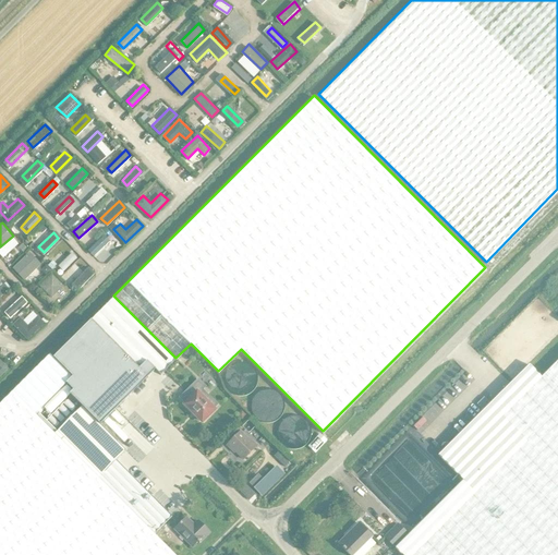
[(92,245),(96,249),(108,237),(104,232),(92,245)]
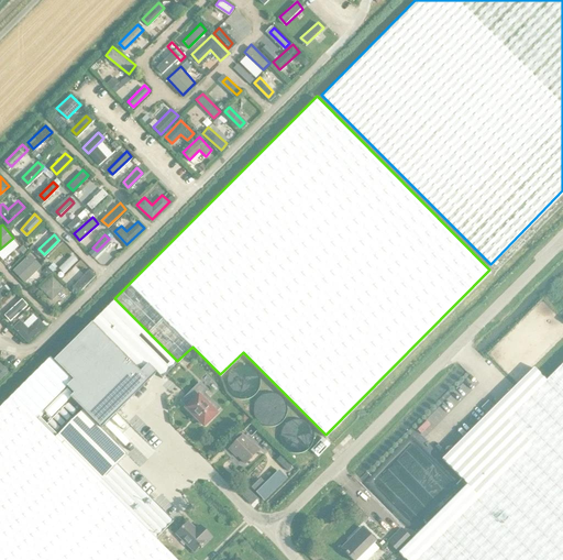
[(30,252),(13,268),(24,281),(42,264),(30,252)]
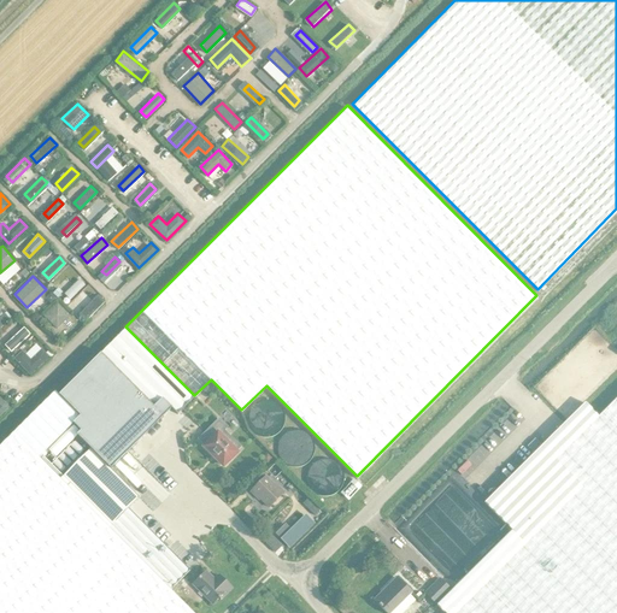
[(78,277),(64,292),(69,298),(84,282),(78,277)]
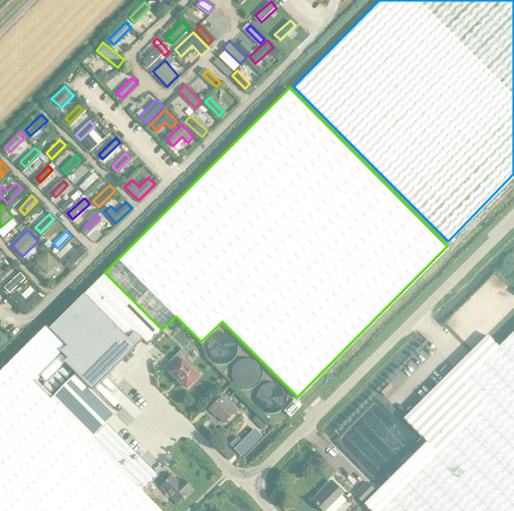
[(72,263),(85,250),(81,246),(68,258),(72,263)]
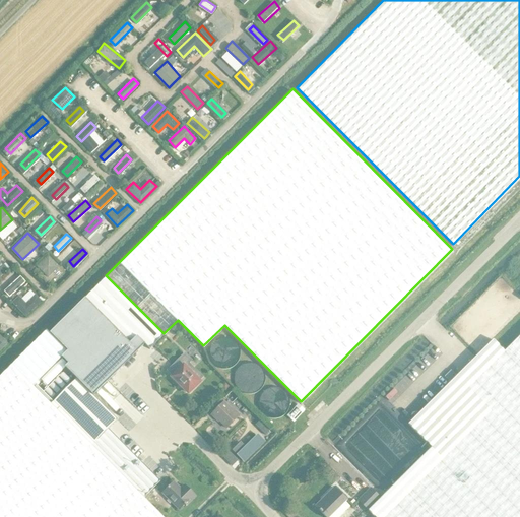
[(37,264),(48,275),(59,264),(49,253),(37,264)]
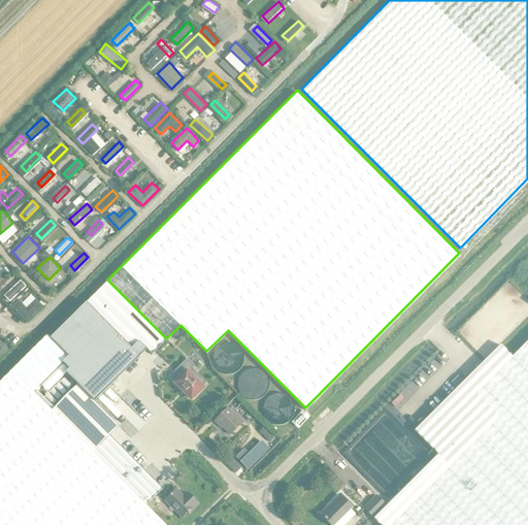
[(0,279),(9,269),(5,265),(0,269),(0,279)]
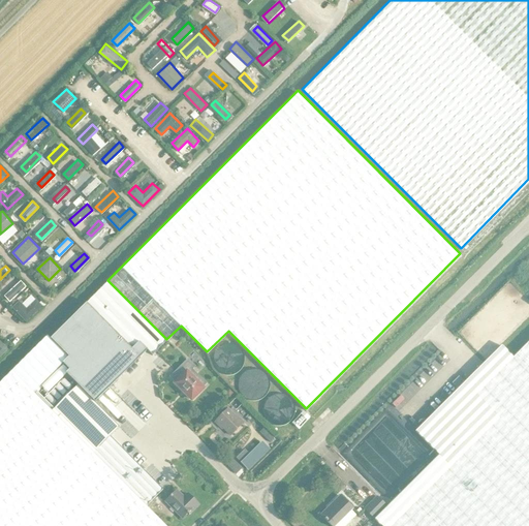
[(26,285),(21,279),(4,295),(9,300),(26,285)]
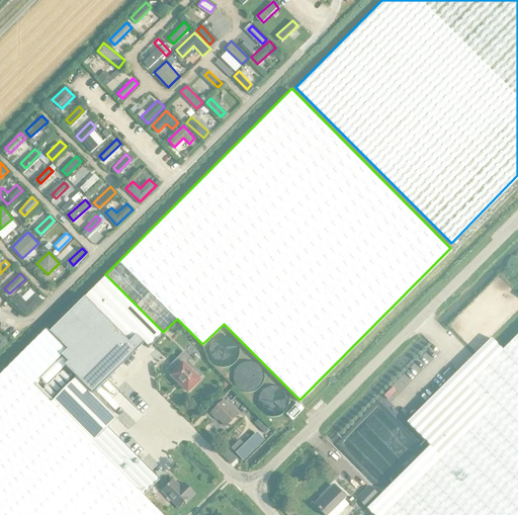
[(105,274),(85,295),(130,340),(137,333),(150,346),(163,332),(105,274)]
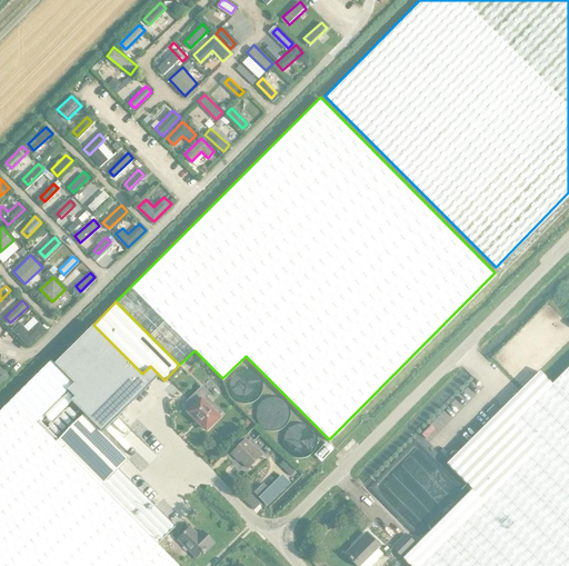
[(47,328),(38,320),(28,330),(20,321),(12,330),(27,344),(30,344),(47,328)]
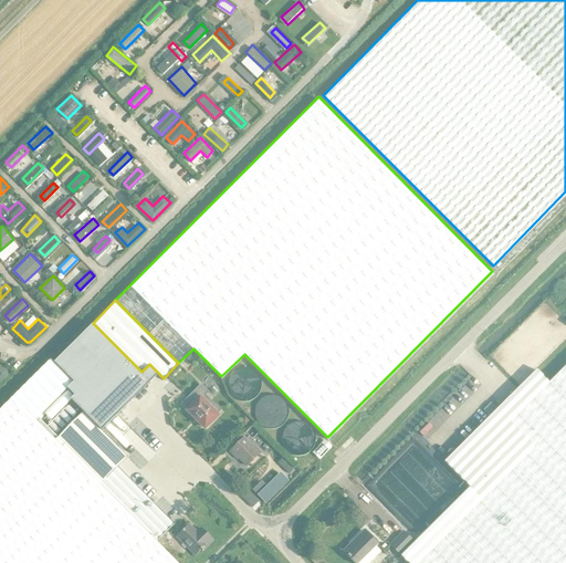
[(111,420),(118,413),(126,405),(150,381),(142,372),(93,323),(70,346),(66,350),(61,354),(54,361),(74,379),(66,386),(74,394),(73,395),(71,397),(72,398),(83,410),(102,428),(111,420)]
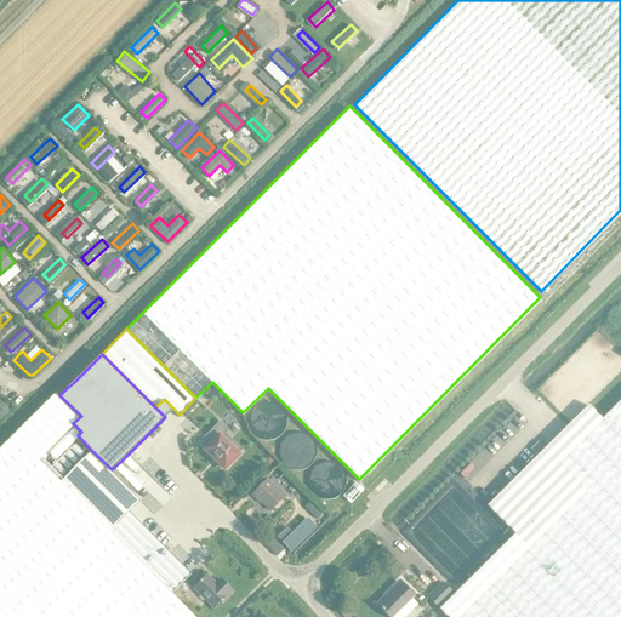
[(56,393),(15,433),(39,458),(73,423),(81,416),(60,395),(56,393)]
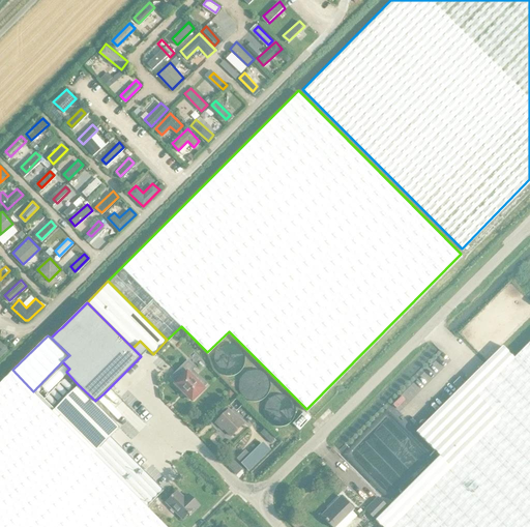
[(389,526),(529,526),(529,342),(524,348),(514,357),(478,394),(499,415),(389,526)]
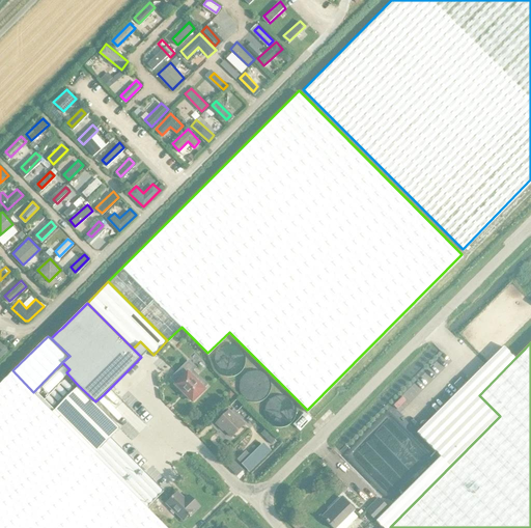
[(388,505),(374,518),(385,527),(390,527),(500,416),(479,395),(515,358),(503,345),(418,432),(430,444),(441,454),(439,456),(436,460),(436,459),(396,496),(388,505)]
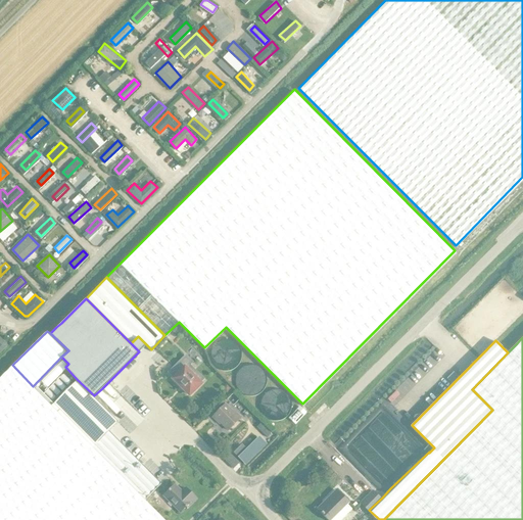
[(204,377),(189,363),(192,360),(186,353),(169,370),(175,376),(174,377),(189,393),(201,382),(200,381),(204,377)]
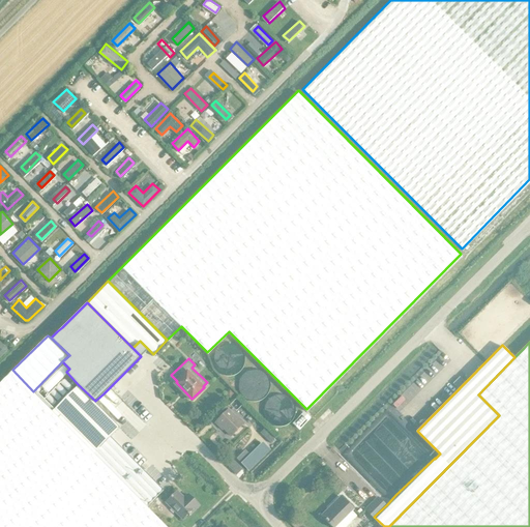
[(11,369),(0,379),(0,526),(169,526),(147,504),(94,451),(52,409),(33,391),(12,370),(11,369)]
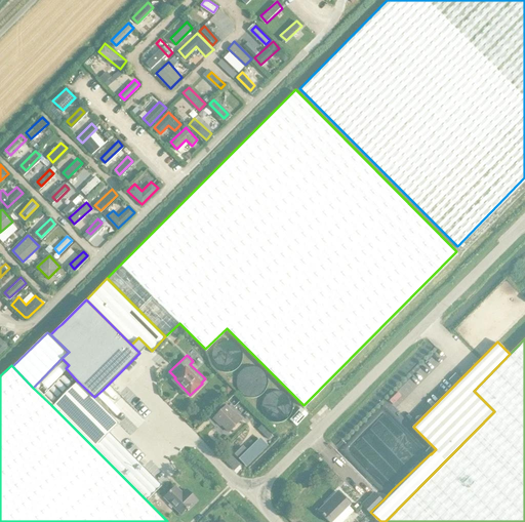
[(77,380),(51,405),(93,447),(110,431),(119,422),(94,397),(77,380)]
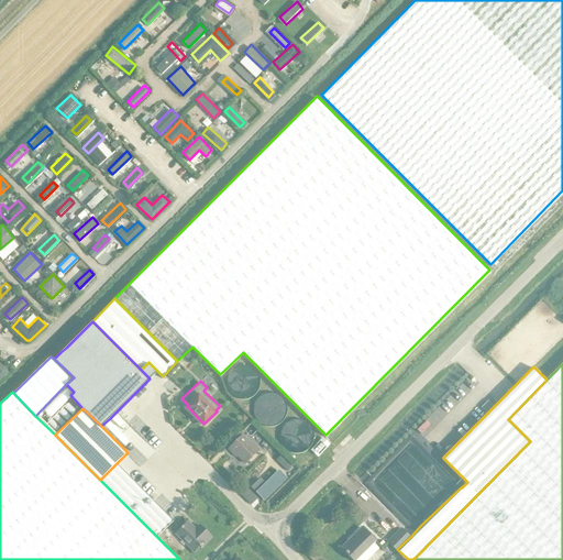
[(240,429),(228,441),(231,445),(230,446),(245,461),(258,448),(243,432),(240,429)]
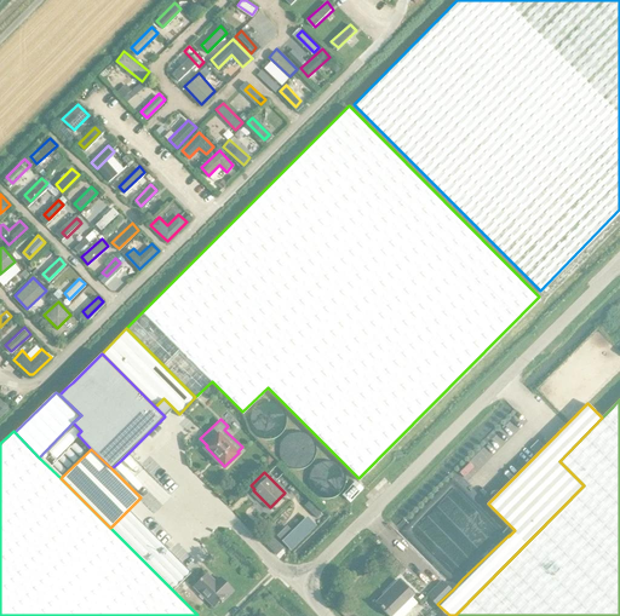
[(316,504),(310,510),(316,514),(322,510),(316,504)]
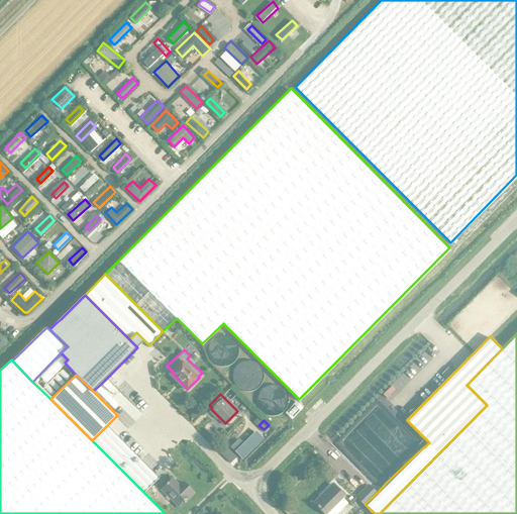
[(108,424),(92,440),(143,492),(159,477),(139,456),(108,424)]
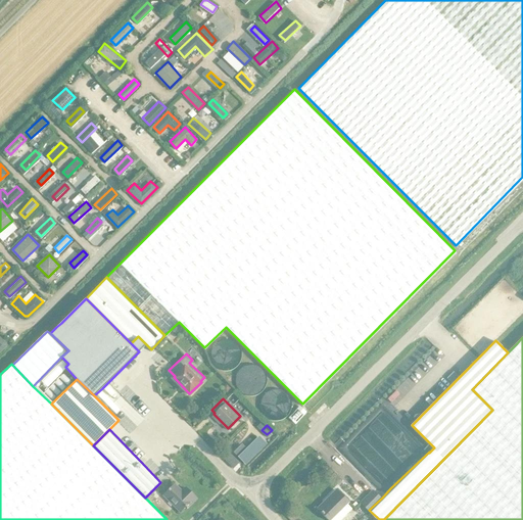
[(242,443),(235,451),(245,462),(264,443),(257,437),(246,448),(242,443)]
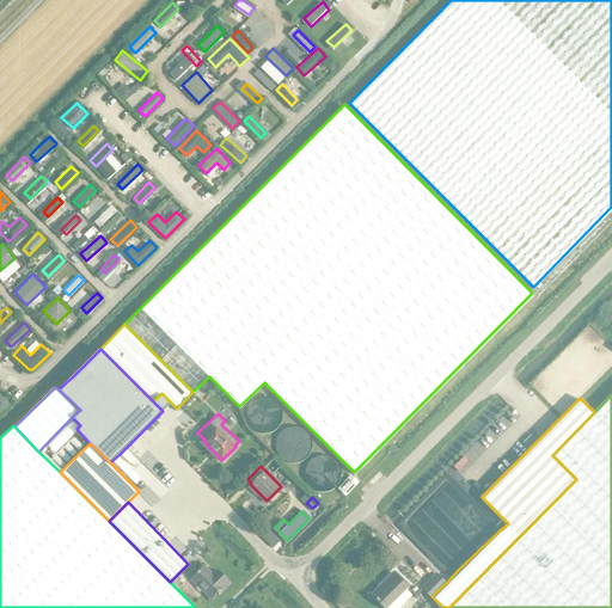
[(230,581),(216,569),(213,572),(204,564),(190,578),(210,597),(218,589),(220,591),(230,581)]
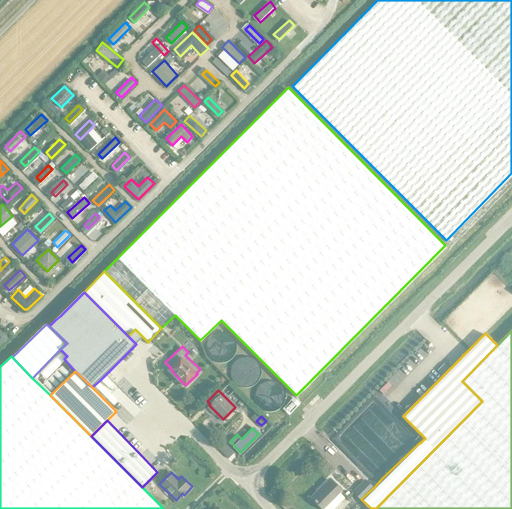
[(322,508),(341,490),(329,478),(310,497),(322,508)]
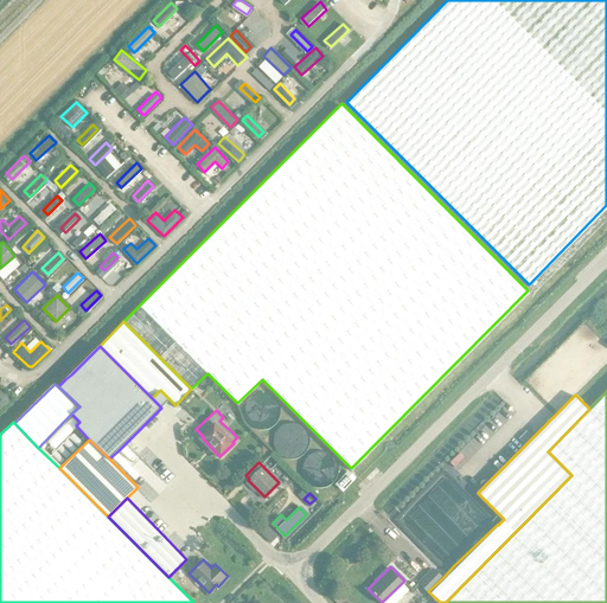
[(433,566),(419,582),(428,591),(443,577),(433,566)]
